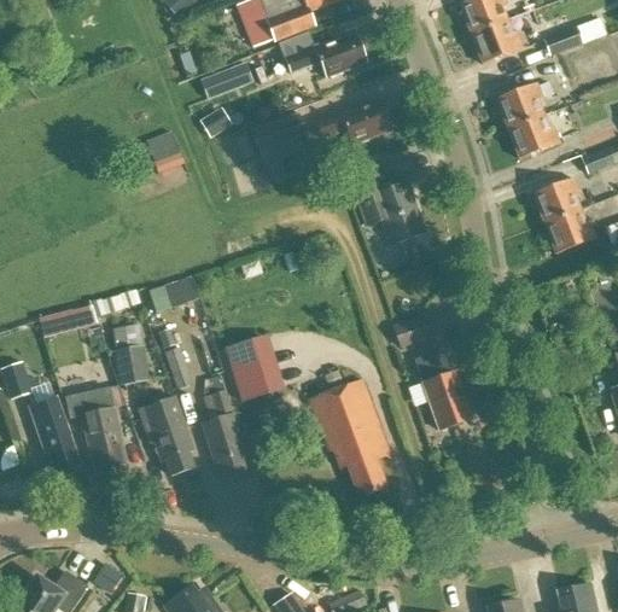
[(176,15),(193,0),(164,0),(176,15)]
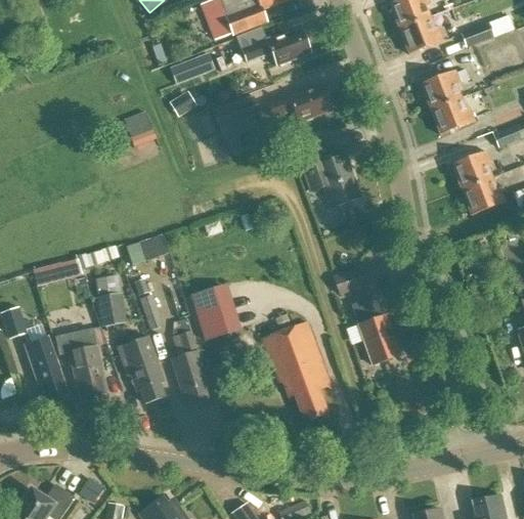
[(214,38),(233,31),(234,33),(261,23),(256,10),(282,0),(207,0),(200,3),(214,38)]
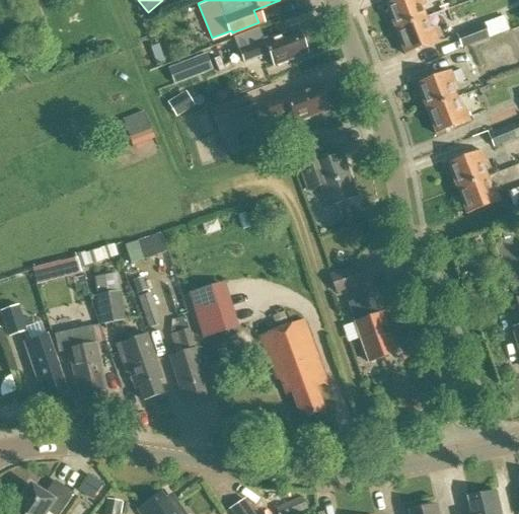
[(390,0),(385,2),(395,27),(426,15),(422,4),(425,3),(424,0),(390,0)]
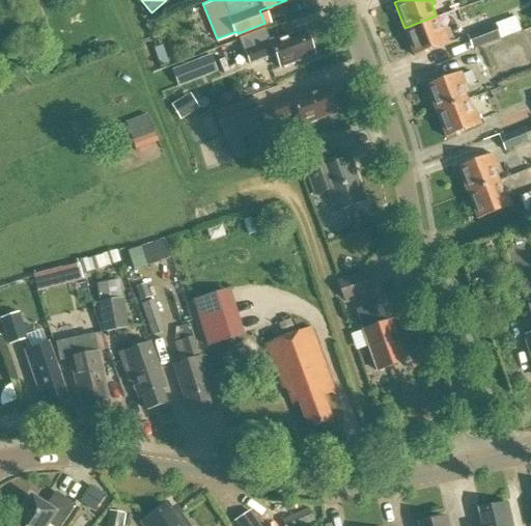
[(521,28),(515,15),(468,32),(473,46),(521,28)]
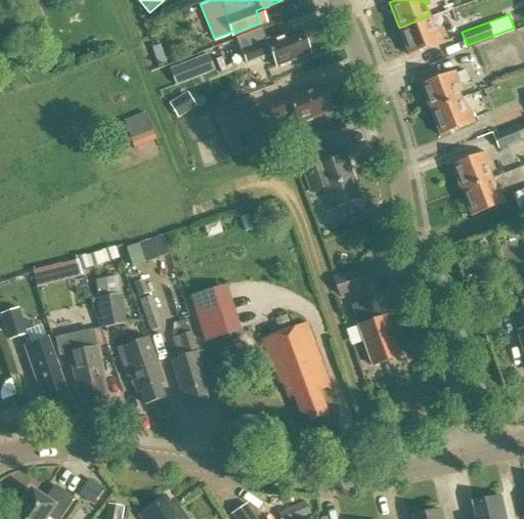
[(430,15),(399,28),(409,54),(444,40),(438,26),(434,27),(430,15)]
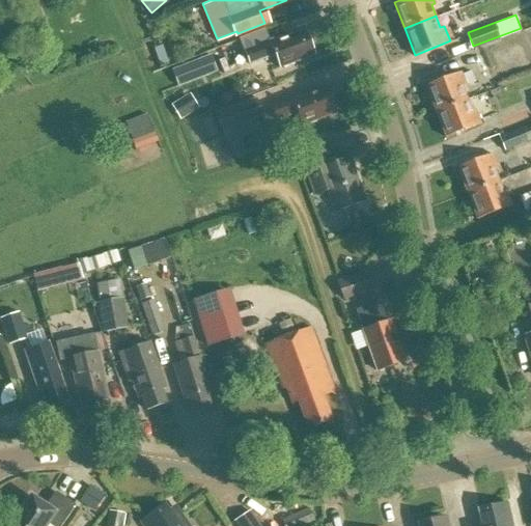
[(266,27),(241,36),(250,62),(275,53),(280,65),(284,64),(285,67),(296,63),(295,61),(316,53),(307,29),(281,38),(280,35),(270,39),(266,27)]
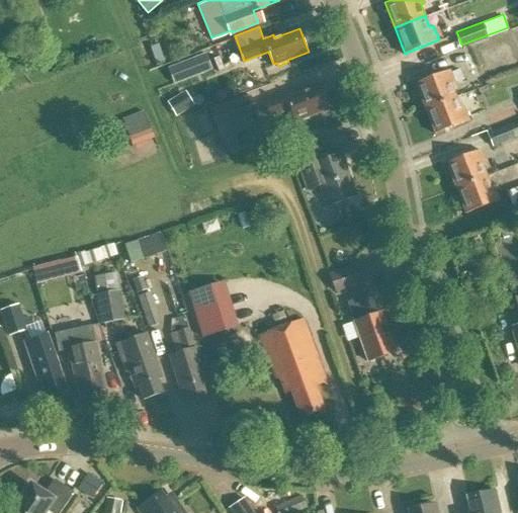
[(164,59),(158,41),(151,45),(157,62),(164,59)]
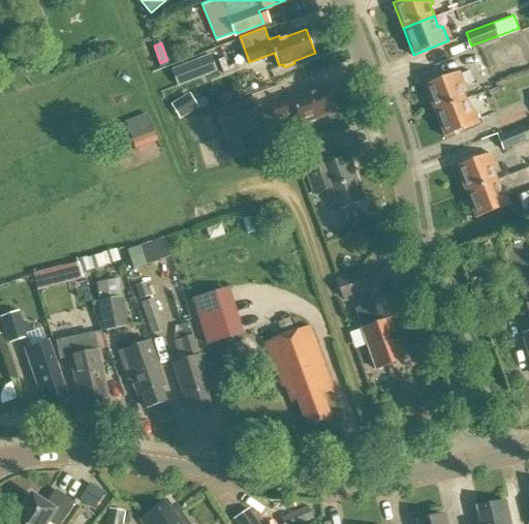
[(175,81),(218,70),(213,51),(169,62),(175,81)]
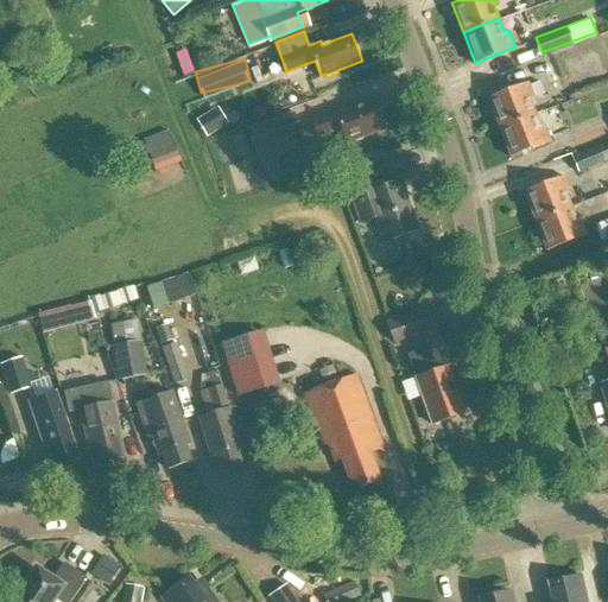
[(529,81),(488,96),(499,125),(536,112),(531,99),(534,97),(529,81)]
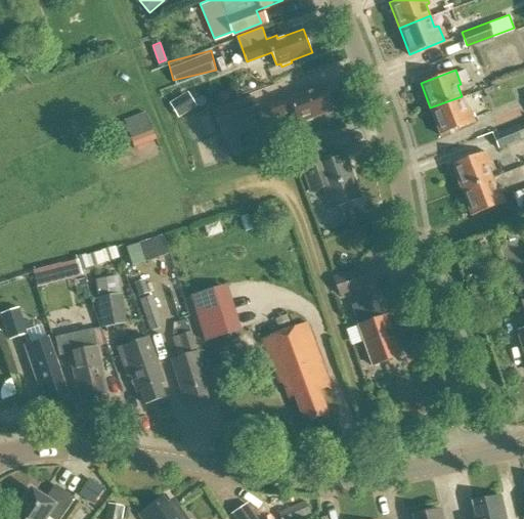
[(312,117),(333,109),(324,85),(300,94),(299,92),(288,95),(289,96),(269,104),(274,118),(295,110),(299,123),(303,122),(303,123),(313,120),(312,117)]
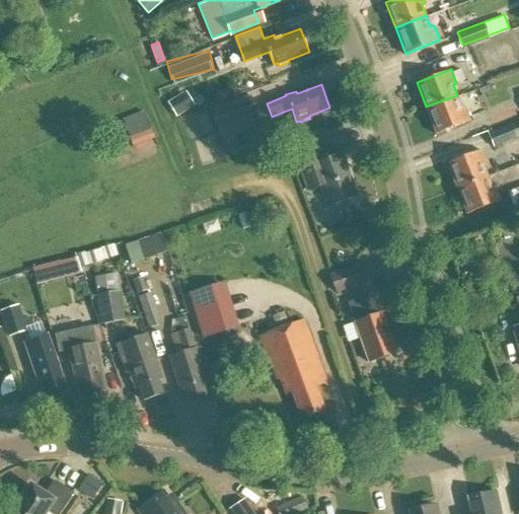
[(184,86),(165,97),(174,114),(195,102),(184,86)]
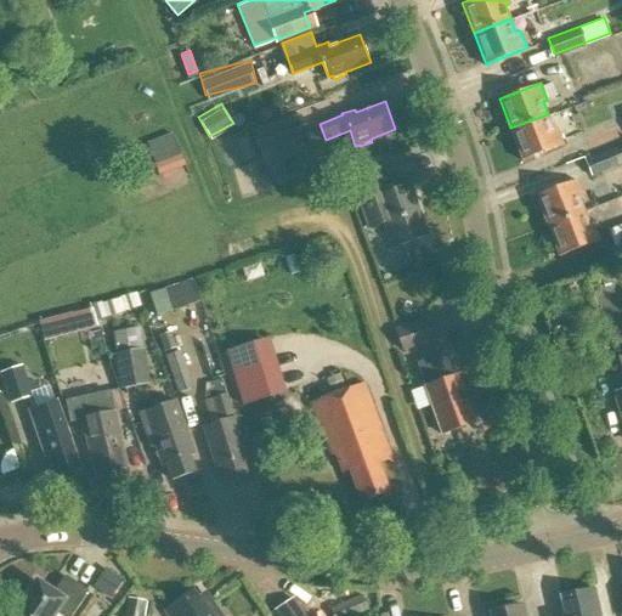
[(299,111),(250,129),(258,150),(306,131),(299,111)]
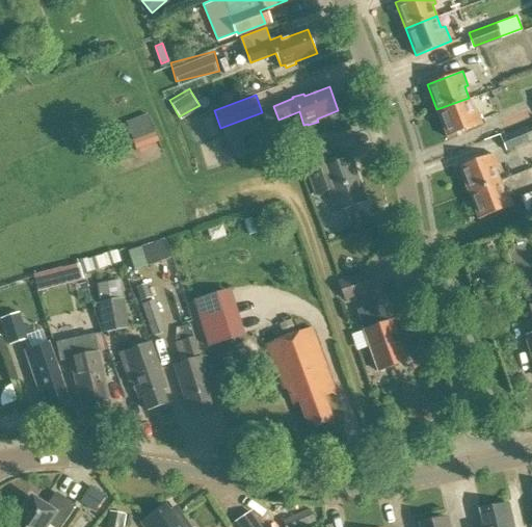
[(469,98),(436,109),(447,136),(482,123),(476,108),(473,109),(469,98)]
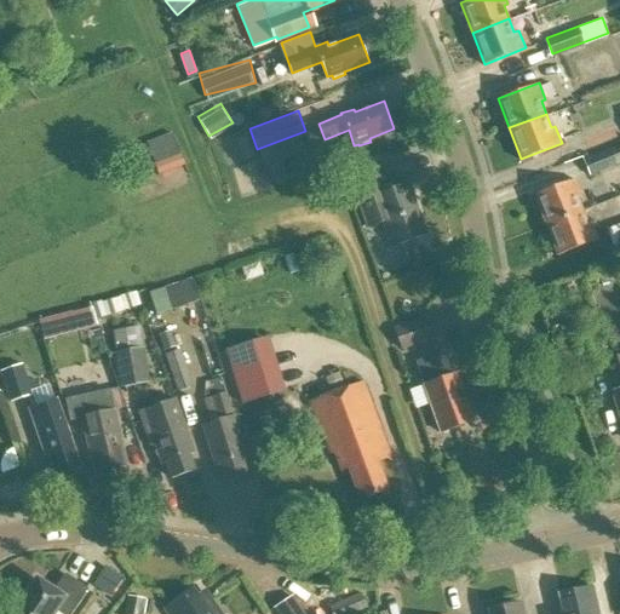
[(619,161),(619,142),(584,156),(590,173),(619,161)]
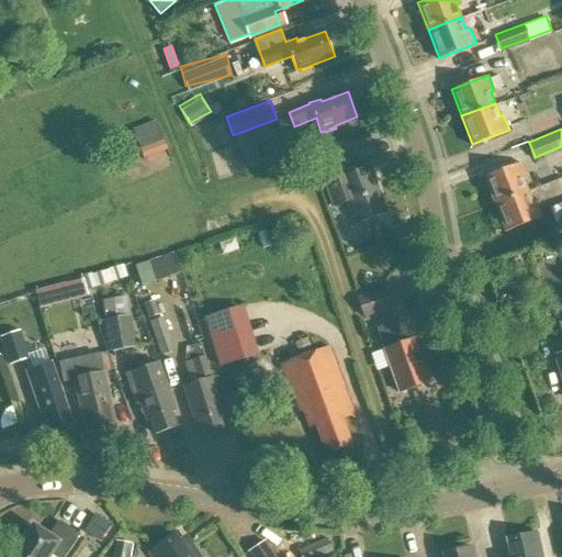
[(137,144),(141,154),(166,146),(163,136),(137,144)]
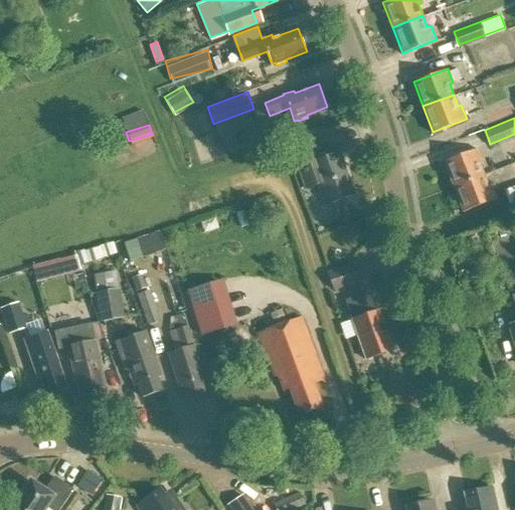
[(326,201),(355,190),(340,151),(320,158),(312,138),(291,145),(306,185),(318,181),(326,201)]
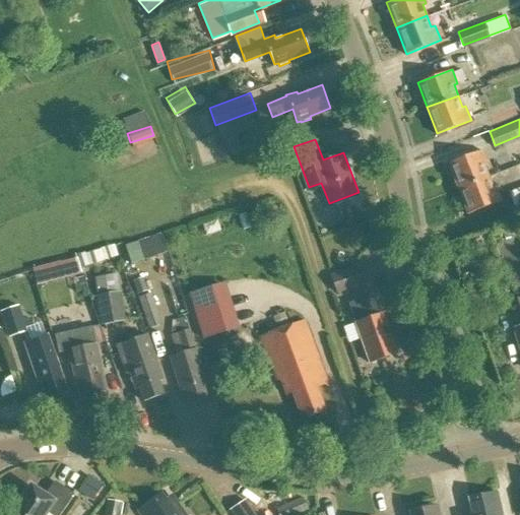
[(481,148),(448,162),(457,186),(488,175),(483,164),(488,163),(481,148)]
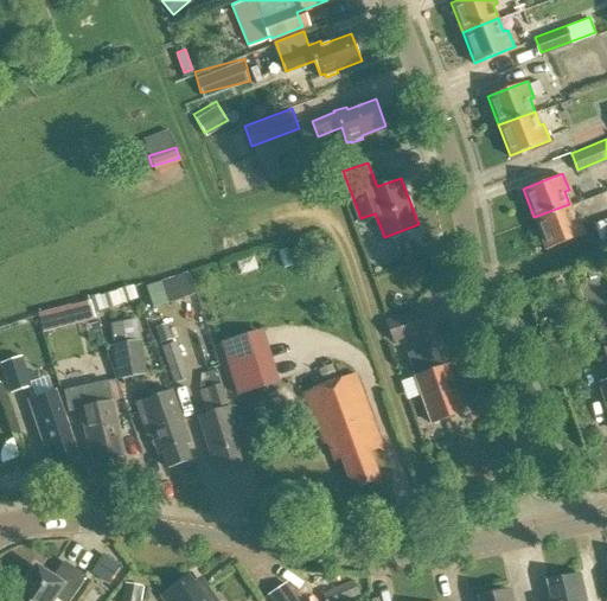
[(569,204),(534,217),(545,248),(586,232),(579,215),(574,217),(569,204)]
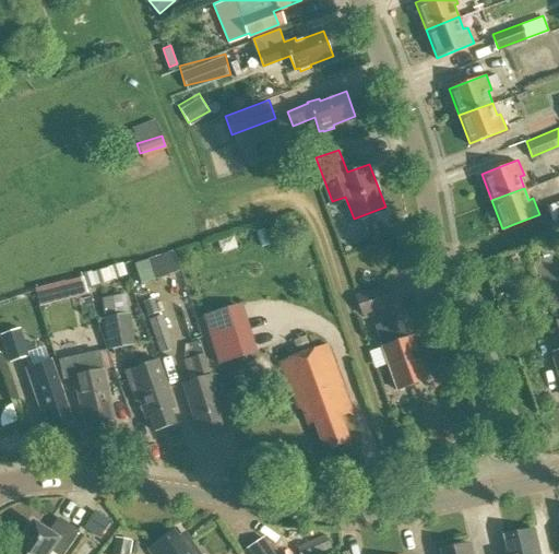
[(180,267),(174,249),(134,262),(141,281),(180,267)]
